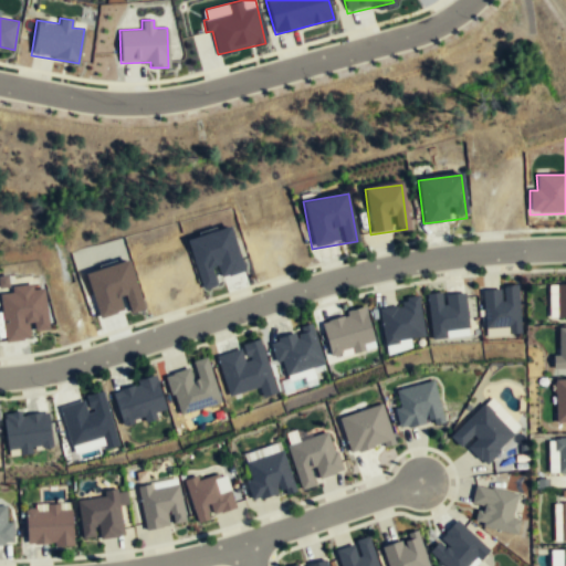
[(243,270),(231,226),(187,239),(201,289),(218,284),(217,278),(243,270)]
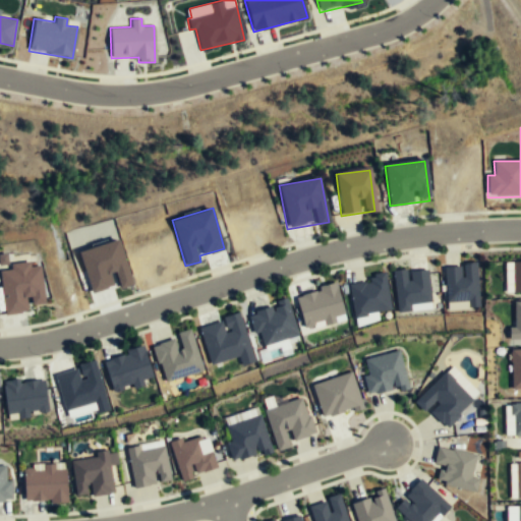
[(132,284),(118,238),(78,250),(91,292),(116,285),(117,288),(132,284)]
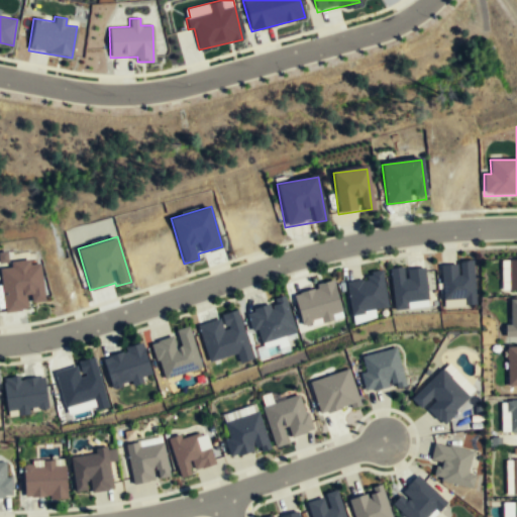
[(516,259),(501,259),(502,291),(516,291),(516,259)]
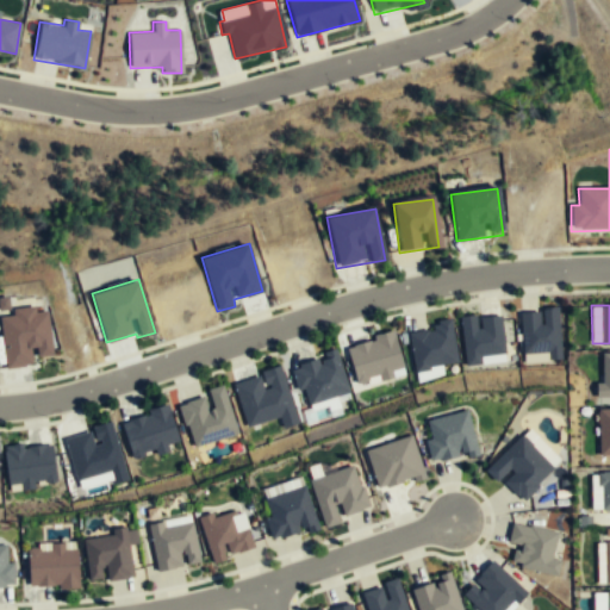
[(47,311),(0,315),(5,369),(33,367),(33,359),(50,356),(47,311)]
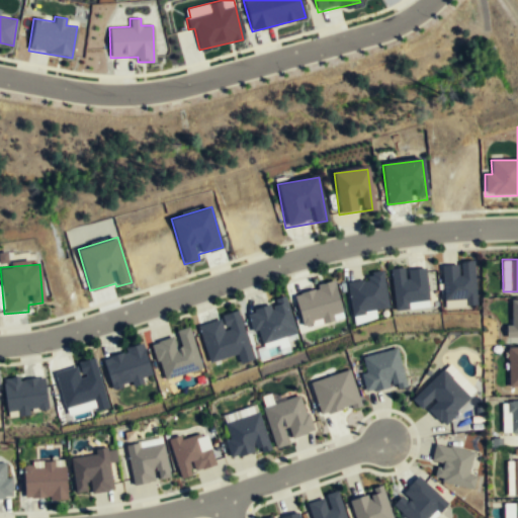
[(473,264),(441,264),(442,301),(475,300),(473,264)]
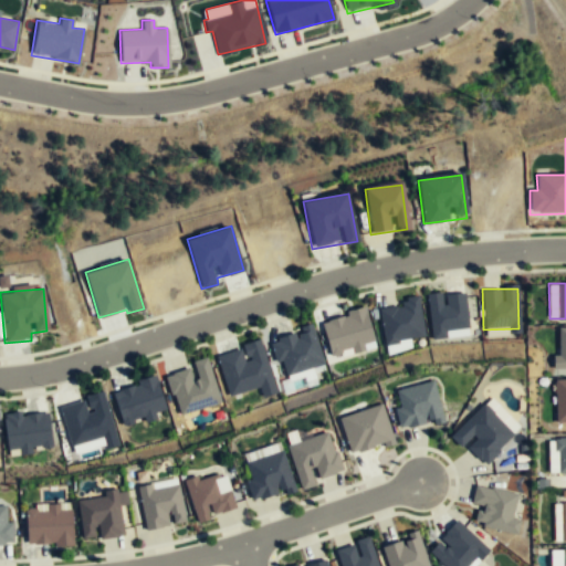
[(427,294),(430,335),(468,332),(464,291),(427,294)]
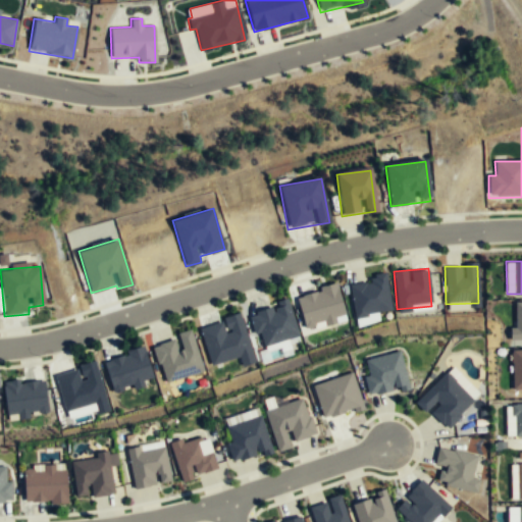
[(349,283),(354,318),(392,313),(386,277),(349,283)]
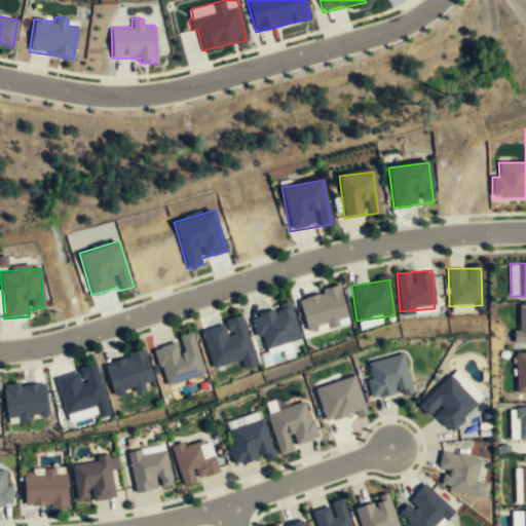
[(340,288),(299,298),(307,333),(348,323),(340,288)]
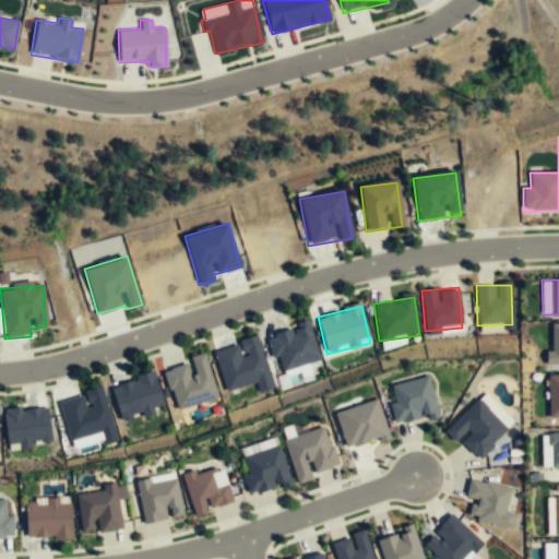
[(548,365),(558,365),(558,323),(548,324),(548,365)]
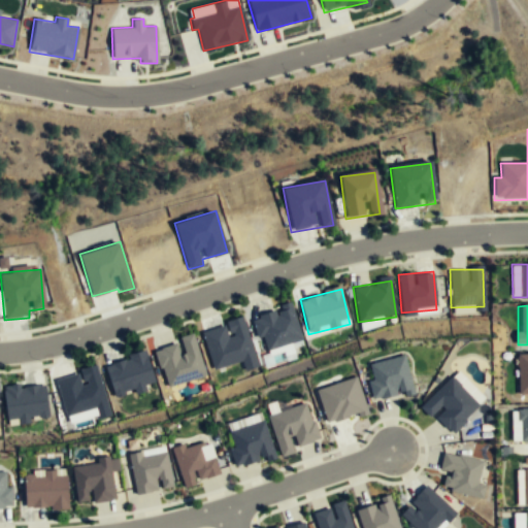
[(293,306),(251,316),(257,340),(264,338),(267,351),(301,342),(293,306)]
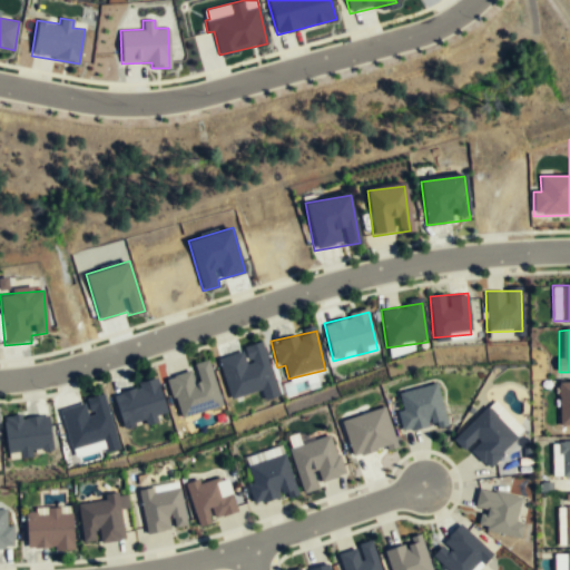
[(264,343),(217,355),(228,399),(262,391),(264,401),(277,397),(264,343)]
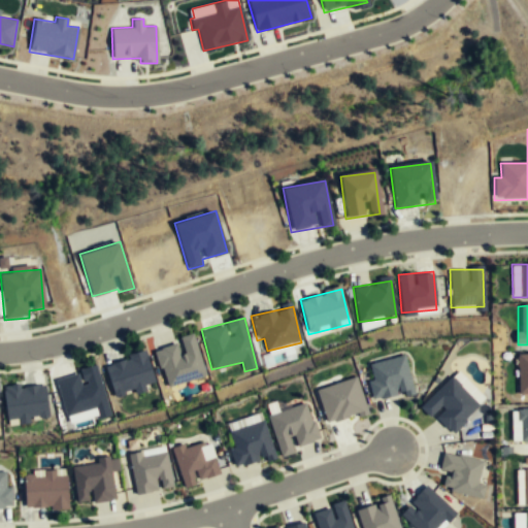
[(165,389),(206,377),(194,333),(177,337),(178,342),(154,350),(165,389)]
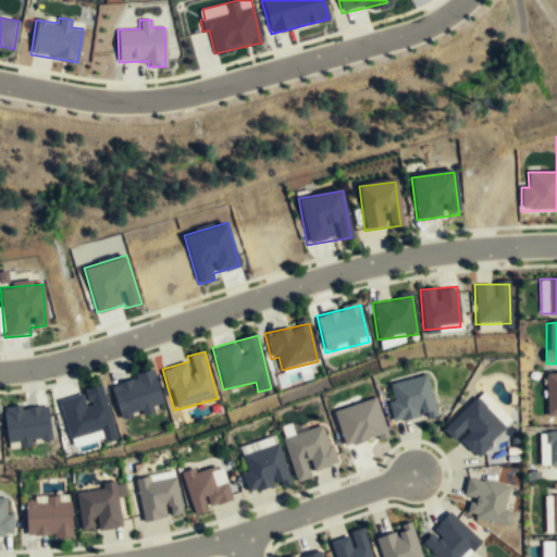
[(110,382),(120,420),(163,410),(155,371),(110,382)]
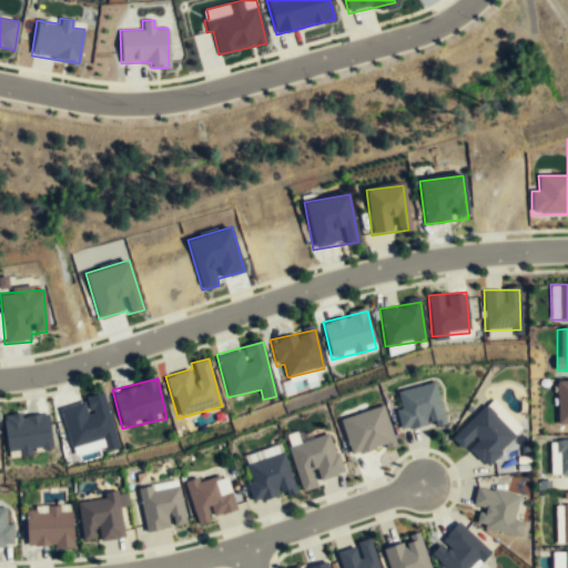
[(567,381),(556,381),(557,427),(567,427),(567,381)]
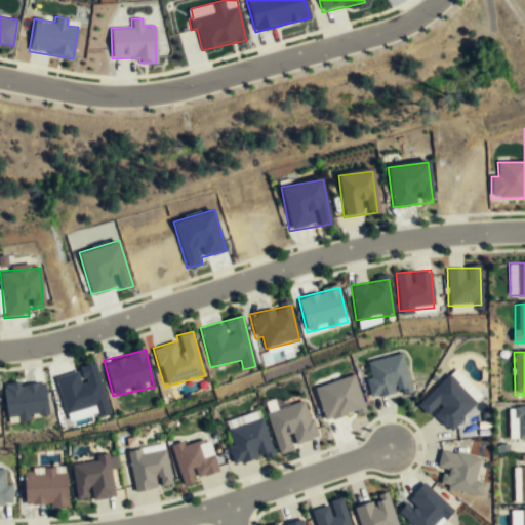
[(371,399),(410,392),(404,354),(364,362),(371,399)]
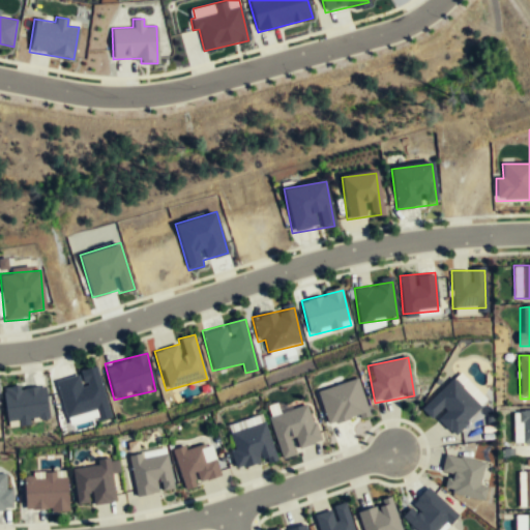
[(98,369),(55,379),(64,420),(93,413),(96,422),(110,419),(98,369)]
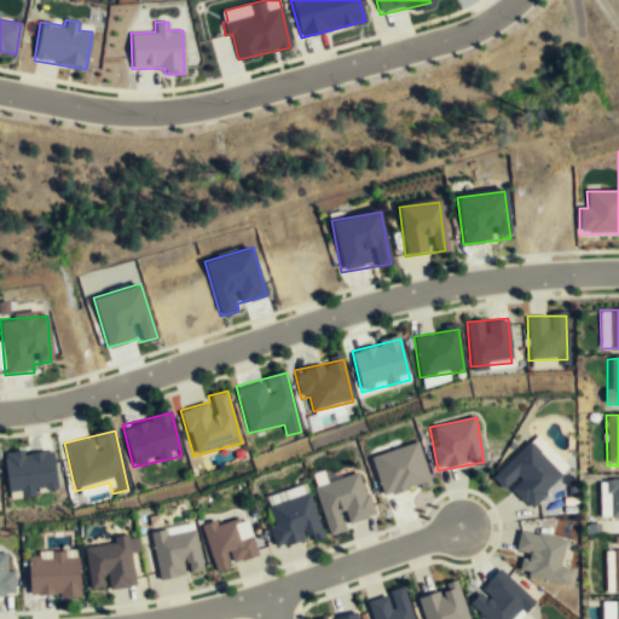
[(493,476),(530,509),(563,473),(528,439),(493,476)]
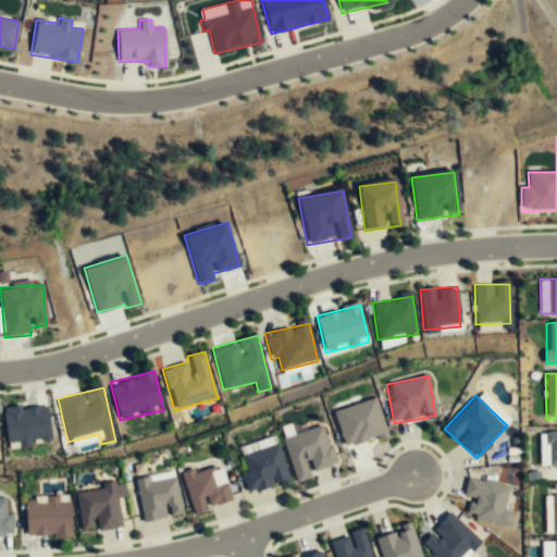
[(376,398),(333,411),(344,449),(387,436),(376,398)]
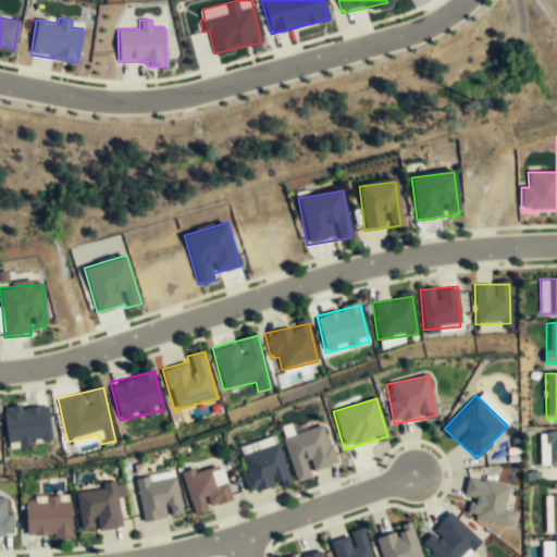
[(4,408),(5,445),(50,444),(49,407),(4,408)]
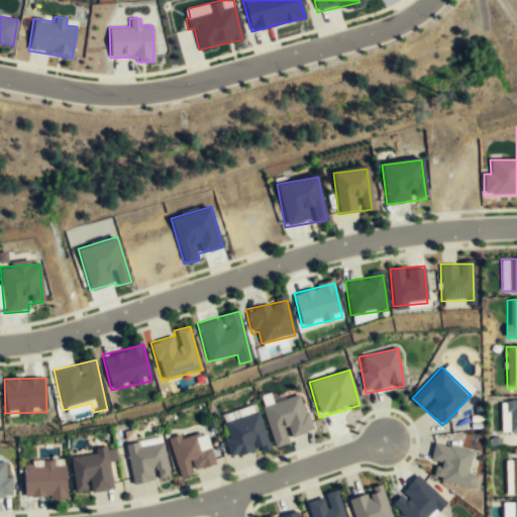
[(313,435),(304,396),(263,406),(272,445),(313,435)]
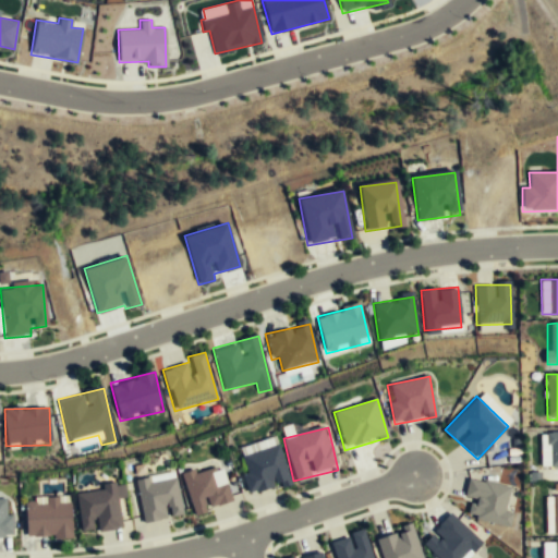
[(557,470),(557,432),(543,432),(543,470),(557,470)]
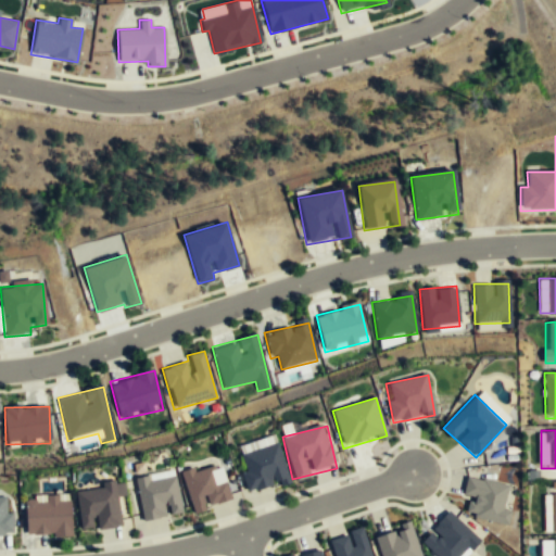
[(276,442),(274,434),(239,446),(242,454),(276,442)]
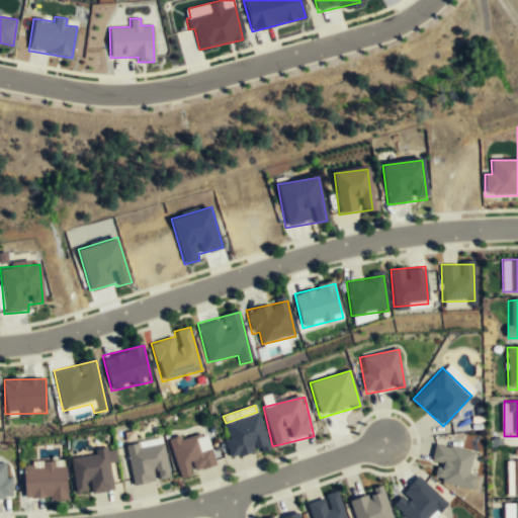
[(230,459),(269,450),(260,413),(222,422),(230,459)]
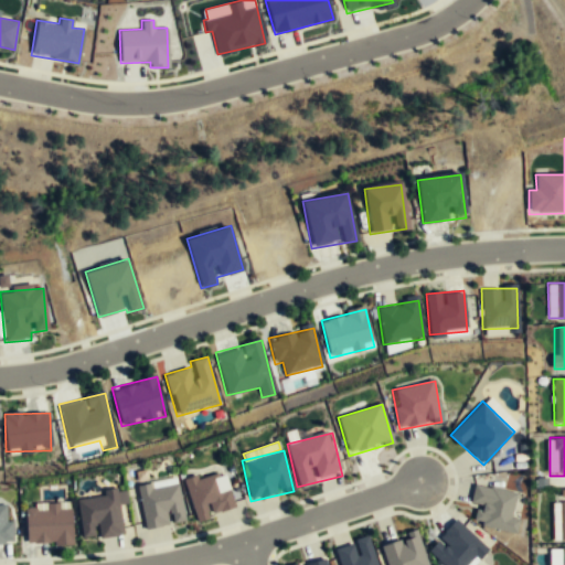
[(194,521),(236,510),(226,470),(184,481),(194,521)]
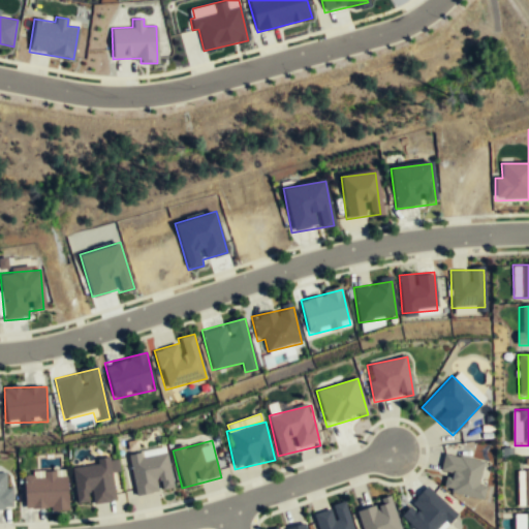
[(128,454),(135,496),(174,490),(166,447),(128,454)]
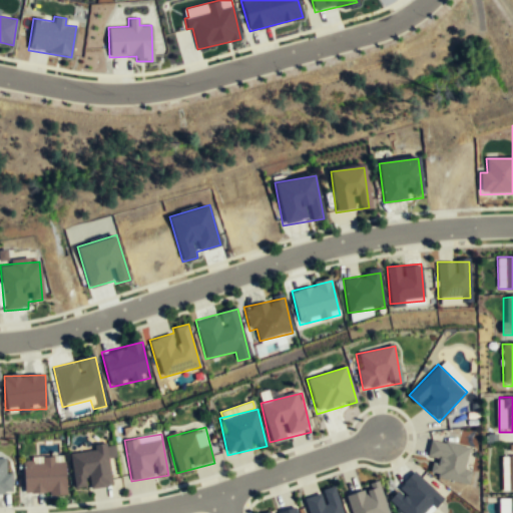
[(467,484),(470,471),(464,469),(469,449),(430,439),(426,458),(433,460),(430,476),(467,484)]
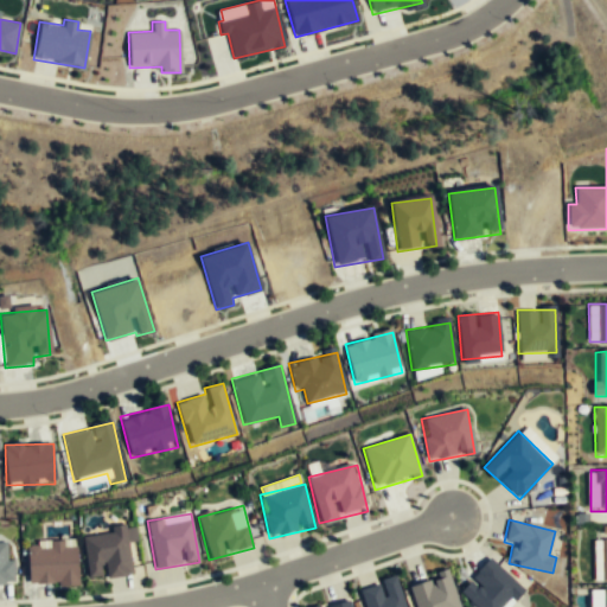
[(129,543),(135,543),(135,529),(84,530),(85,579),(129,577),(129,543)]
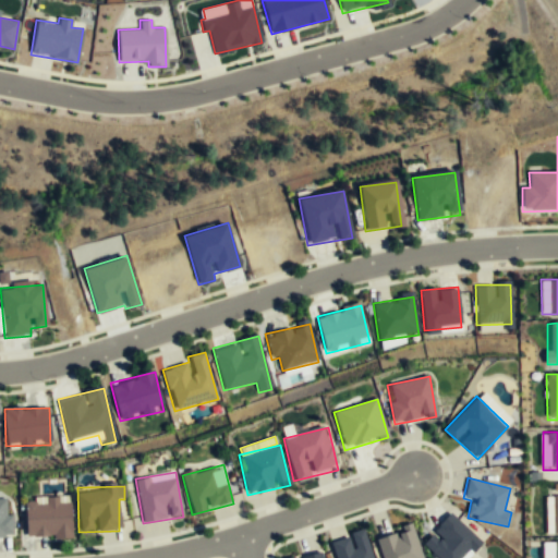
[(557,492),(546,492),(547,534),(557,534),(557,492)]
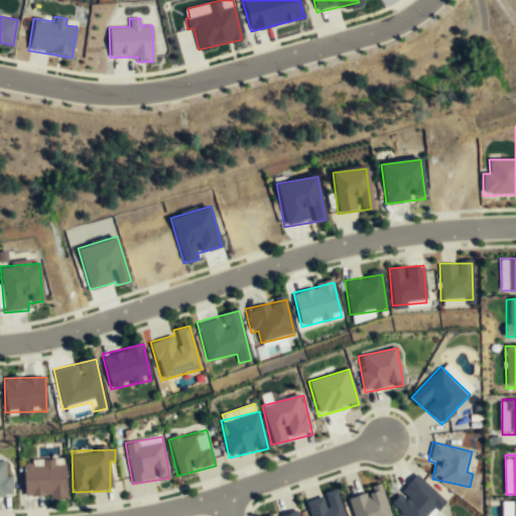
[(66,498),(66,462),(23,462),(23,498),(66,498)]
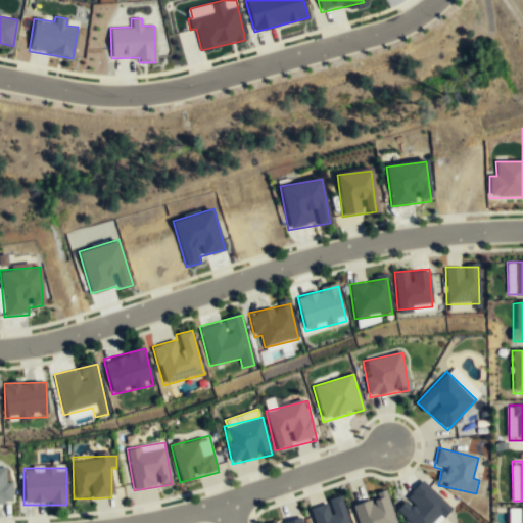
[(12,483),(7,483),(6,469),(0,469),(0,506),(12,506),(12,483)]
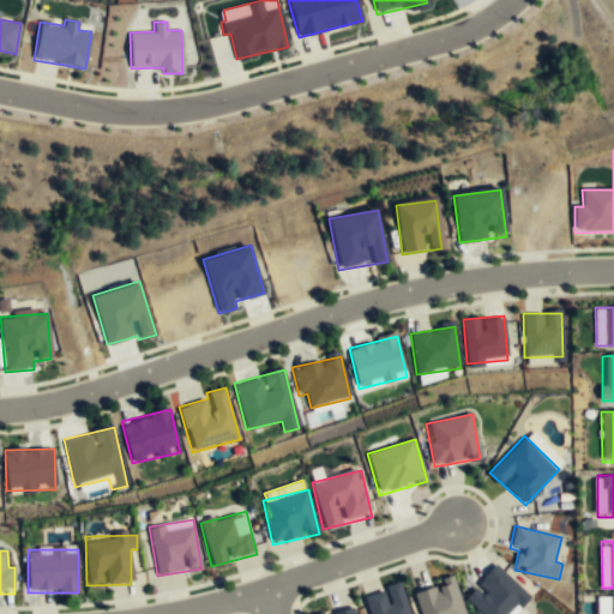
[(464,597),(482,613),(511,613),(529,595),(497,564),(464,597)]
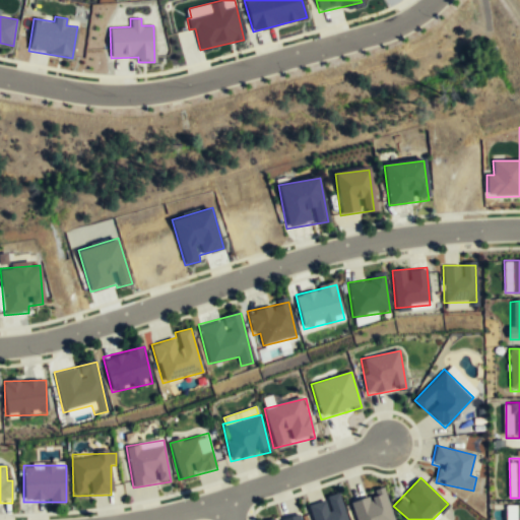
[(393,519),(385,490),(349,499),(354,519),(393,519)]
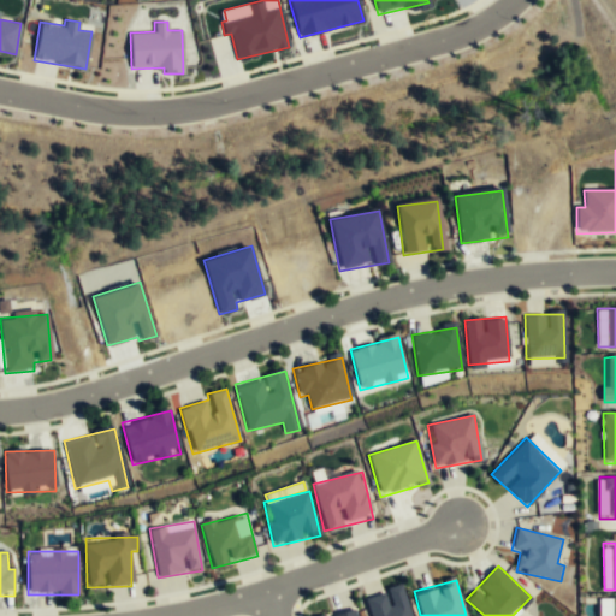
[(410,615),(403,587),(365,598),(369,615),(410,615)]
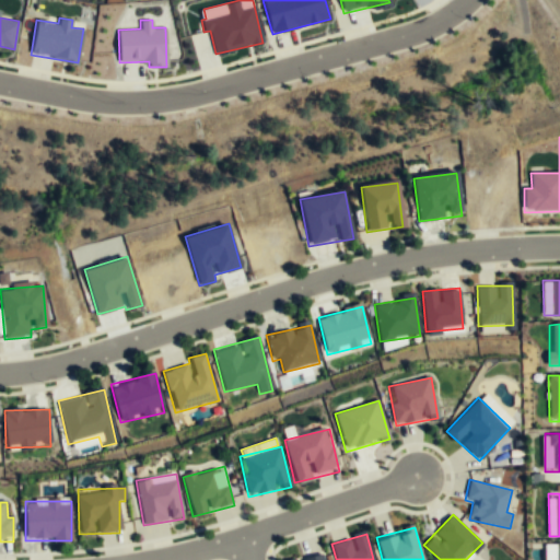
[(559,559),(559,541),(545,541),(545,559),(559,559)]
